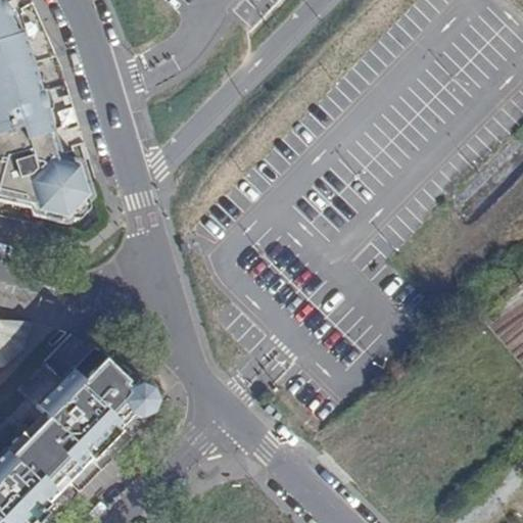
[(0,0),(0,201),(30,209),(32,217),(67,225),(93,198),(82,163),(60,158),(22,35),(21,35),(0,0)]
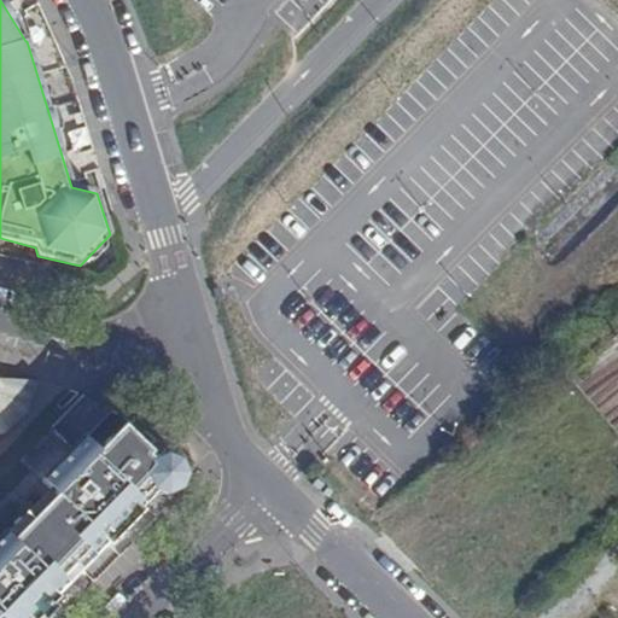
[(0,0),(25,41),(27,41),(71,187),(97,193),(95,187),(104,185),(73,77),(36,0),(0,0)]
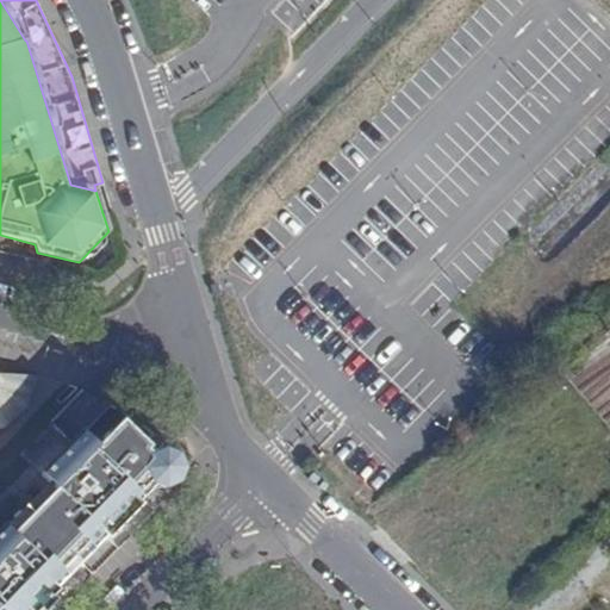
[(36,375),(0,374),(0,428),(4,427),(26,405),(36,375)]
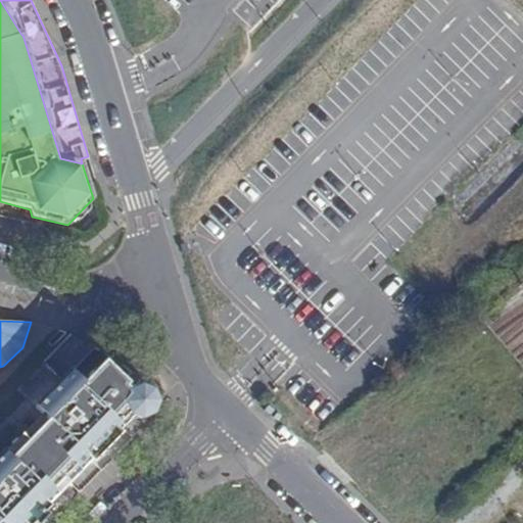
[(150,416),(154,411),(154,410),(156,407),(156,400),(155,396),(152,391),(146,387),(143,386),(135,387),(130,390),(126,387),(129,384),(104,361),(84,382),(72,371),(35,408),(42,415),(0,457),(0,522),(33,522),(35,522),(35,518),(39,513),(44,513),(50,507),(48,504),(52,501),(51,490),(78,464),(87,465),(91,461),(93,463),(123,433),(120,431),(124,427),(119,423),(129,413),(135,418),(144,419),(150,416)]
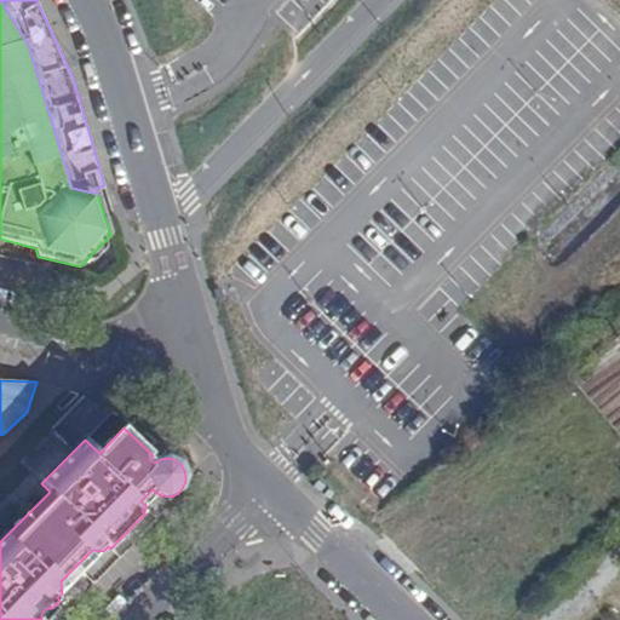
[(161,458),(166,452),(155,441),(149,447),(161,458)]
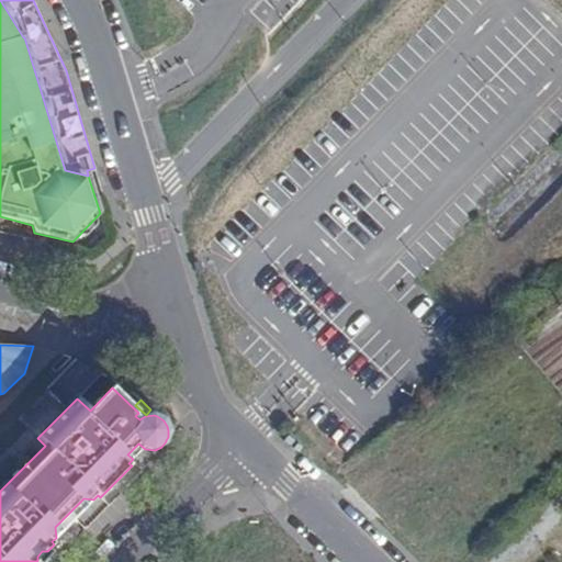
[(43,561),(51,554),(47,551),(42,551),(37,557),(37,561),(43,561)]
